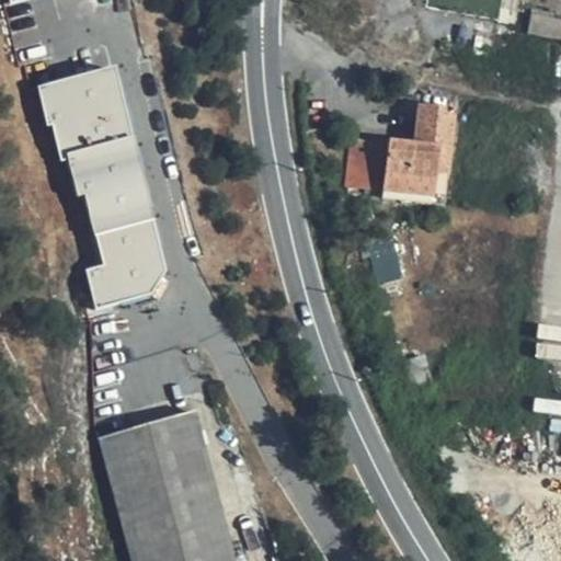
[(456,111),(420,106),(416,146),(389,142),(385,189),(434,194),(437,176),(449,178),(456,111)]
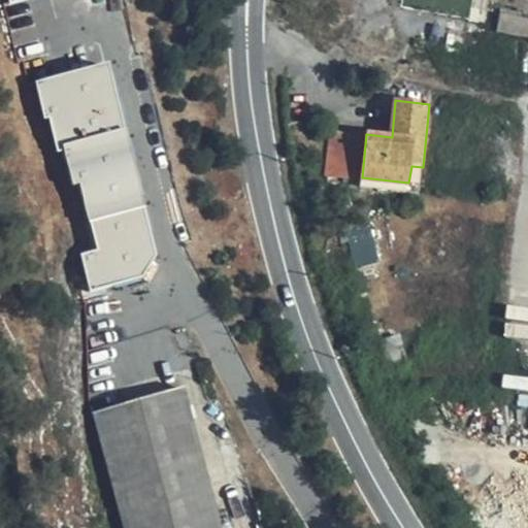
[(123,129),(60,145),(71,190),(79,188),(95,251),(80,254),(91,293),(142,279),(156,257),(123,129)]
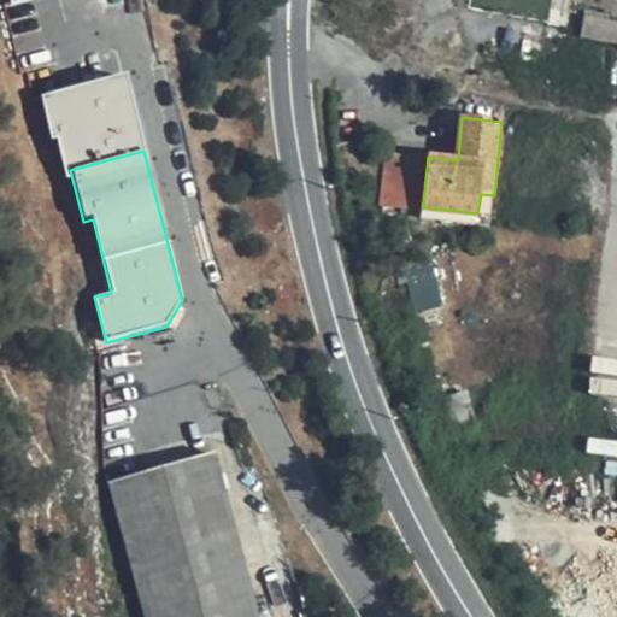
[(383,204),(423,207),(428,157),(389,153),(383,204)]
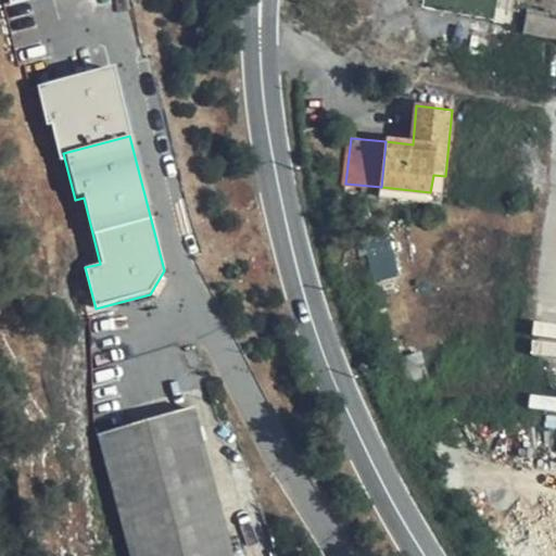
[(430,192),(381,187),(380,196),(442,202),(445,176),(433,175),(430,192)]
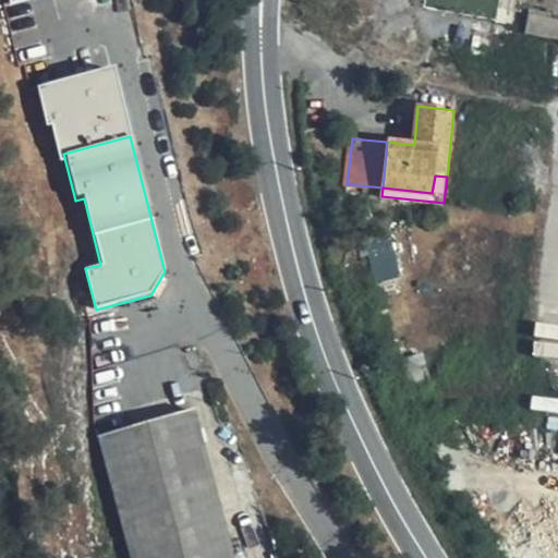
[(401,277),(389,223),(366,228),(378,282),(401,277)]
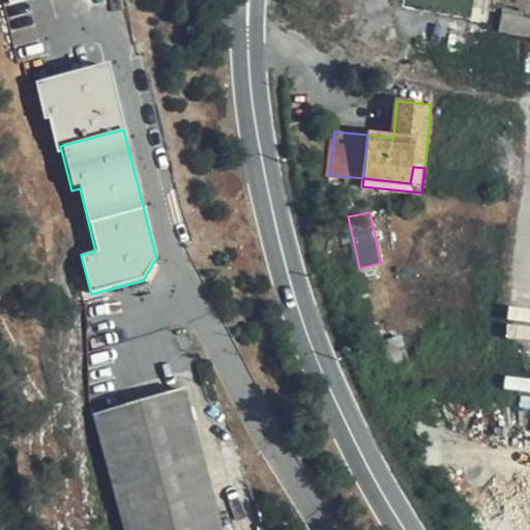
[(408,360),(401,326),(383,330),(391,365),(408,360)]
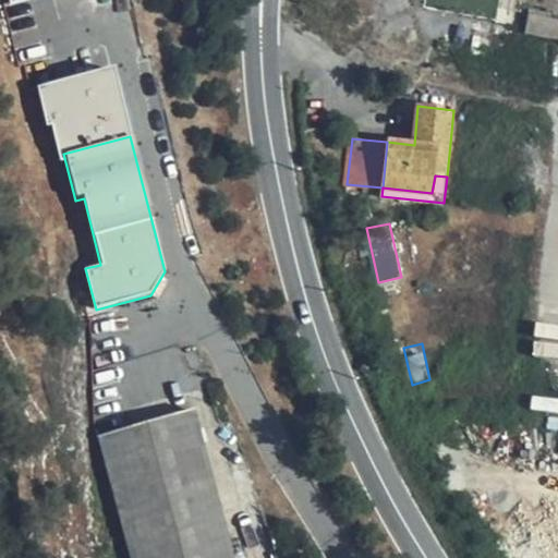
[(189,411),(157,419),(172,476),(185,520),(215,509),(189,411)]
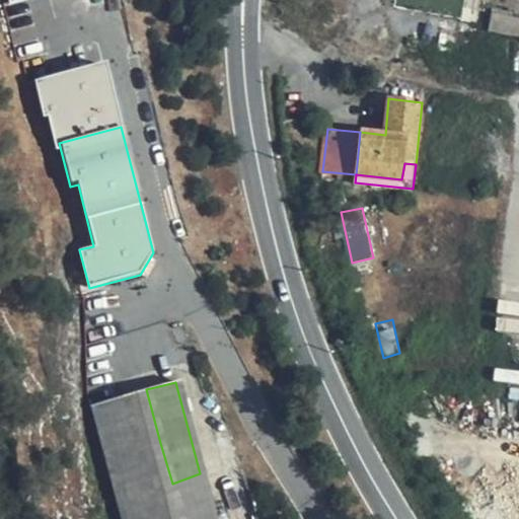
[(121,518),(173,518),(174,491),(172,484),(160,443),(146,389),(91,403),(121,518)]
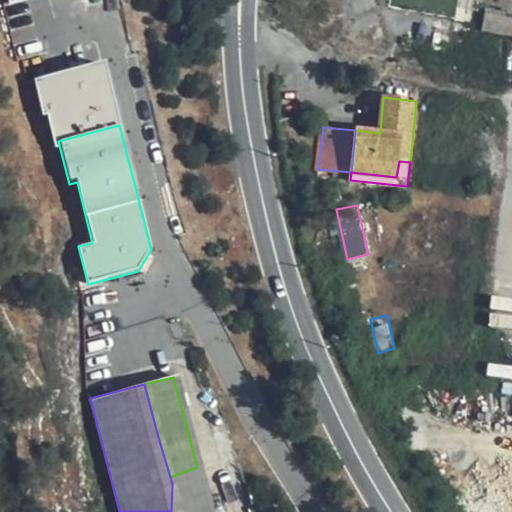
[(209,511),(197,467),(170,477),(172,484),(171,511),(209,511)]
